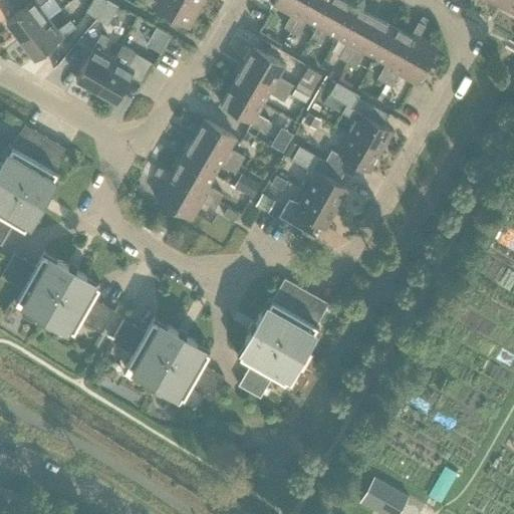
[(28,0),(30,2),(5,21),(20,39),(48,18),(39,6),(46,0),(28,0)]
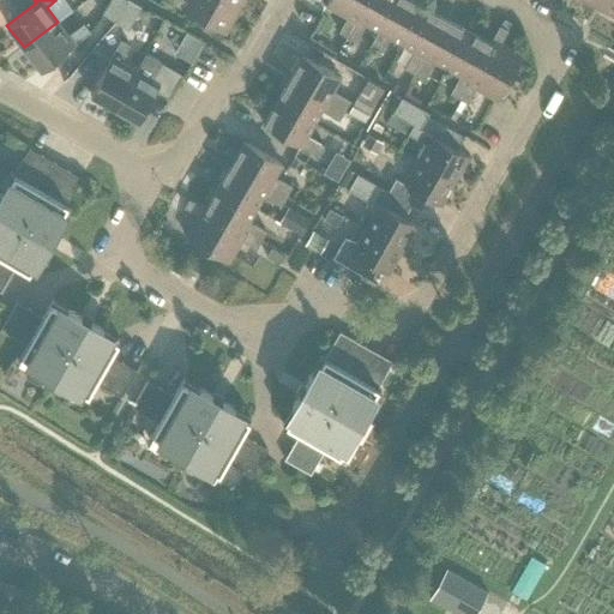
[(109,0),(101,14),(114,23),(126,0),(109,0)]
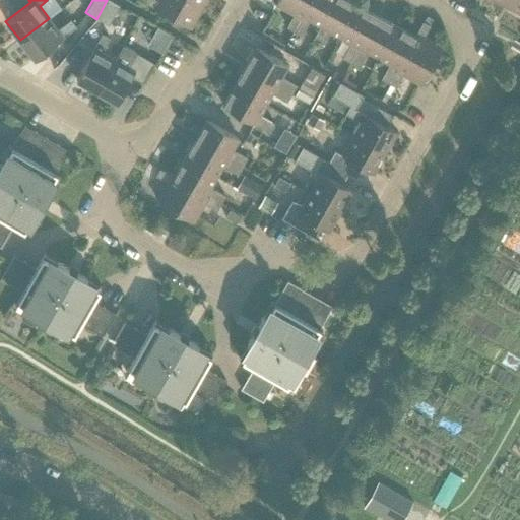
[(120,5),(110,0),(107,0),(96,19),(109,25),(120,5)]
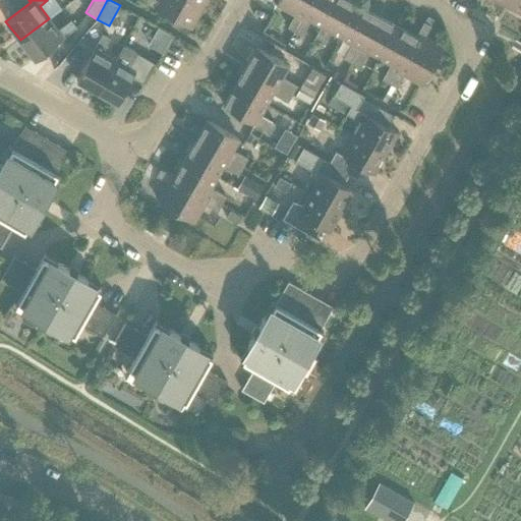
[(140,0),(190,27),(201,7),(188,0),(159,0),(159,1),(157,0),(140,0)]
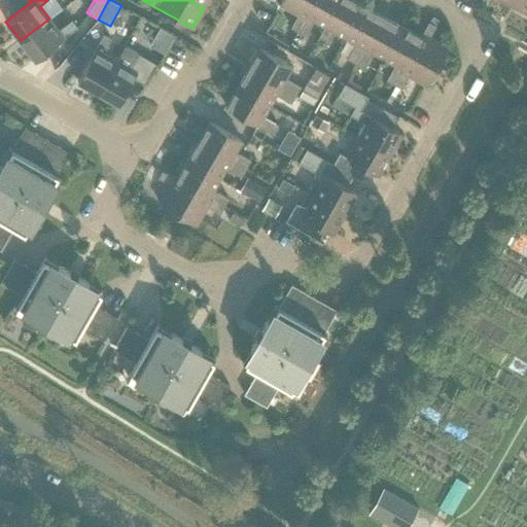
[(297,31),(315,0),(281,0),(279,4),(297,14),(290,28),(297,31)]
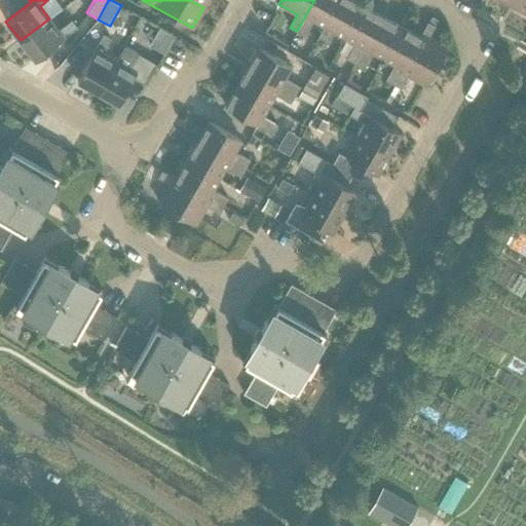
[(314,0),(297,31),(305,36),(314,20),(325,26),(338,0),(314,0)]
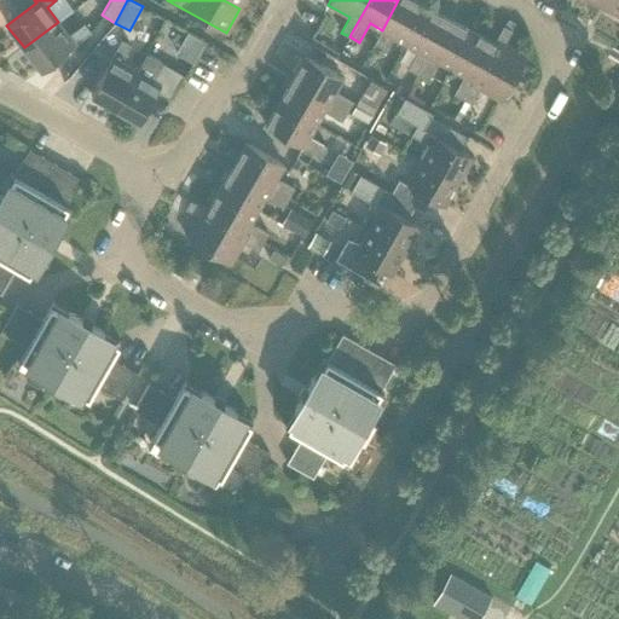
[(426,5),(416,0),(398,0),(382,30),(371,48),(382,55),(393,35),(405,42),(426,5)]
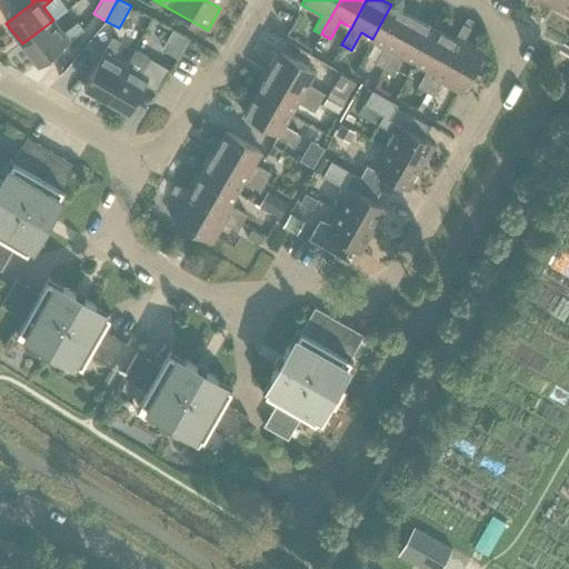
[(568,0),(550,0),(548,3),(568,15),(568,0)]
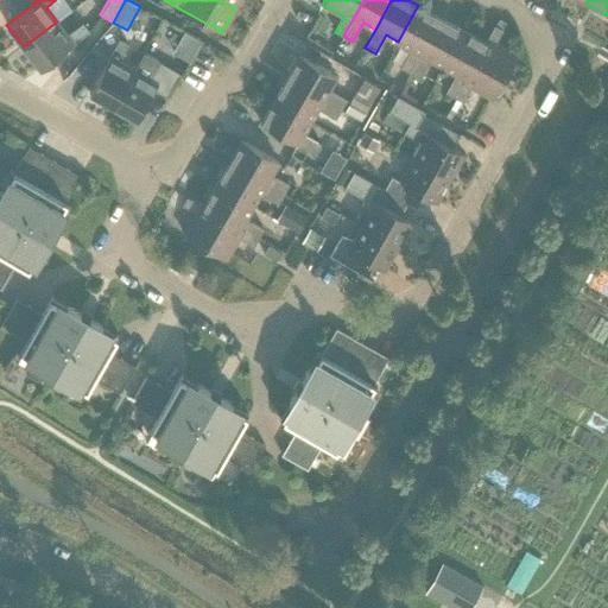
[(418,5),(398,42),(411,49),(400,68),(411,73),(441,18),(418,5)]
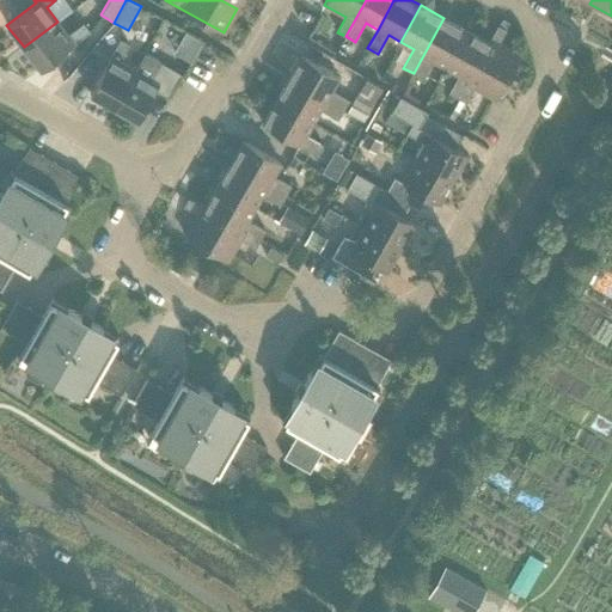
[(466,30),(444,18),(414,73),(423,79),(434,60),(446,67),(466,30)]
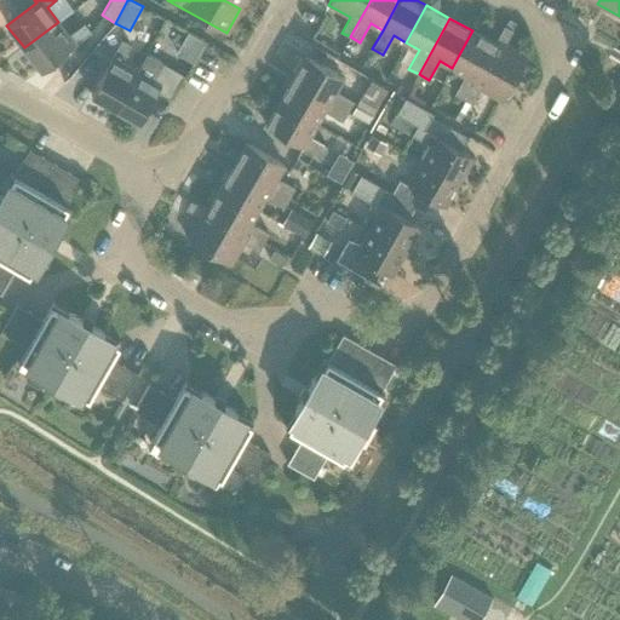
[(58,22),(24,47),(41,70),(91,32),(85,23),(68,35),(58,22)]
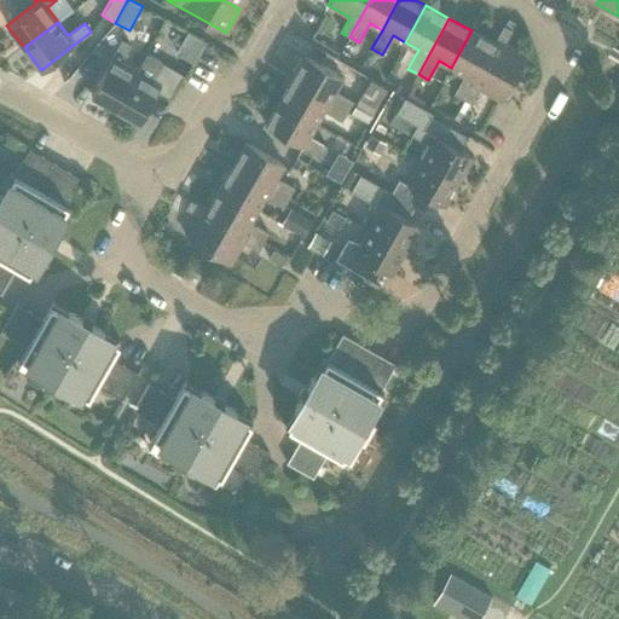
[(512,30),(503,25),(495,42),(484,62),(514,79),(526,57),(504,44),(512,30)]
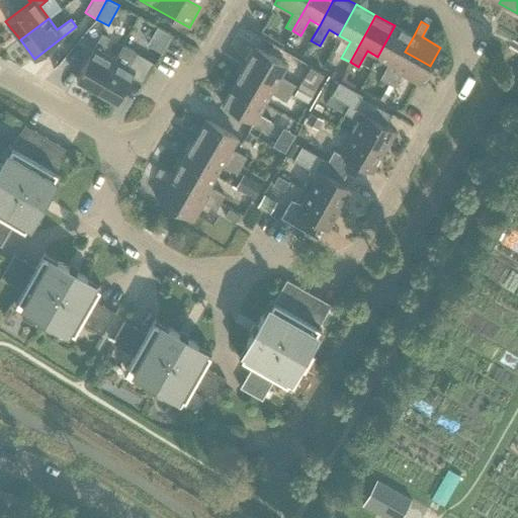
[(395,25),(377,57),(389,63),(379,79),(387,83),(405,52),(414,35),(395,25)]
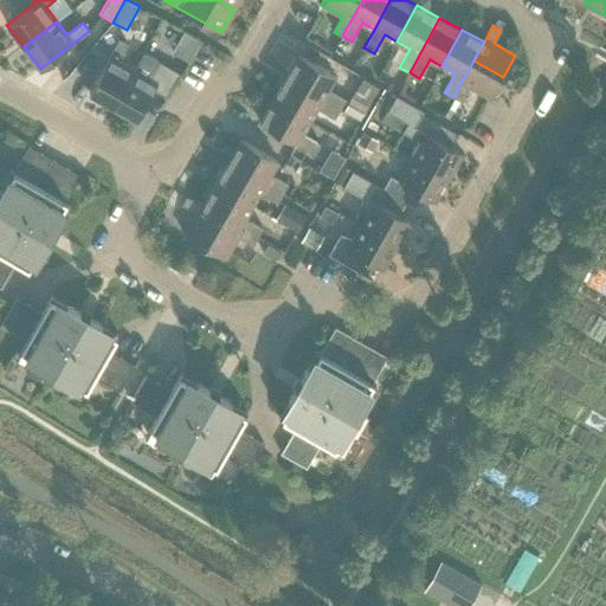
[(89,92),(113,105),(134,70),(118,62),(128,44),(118,39),(89,92)]
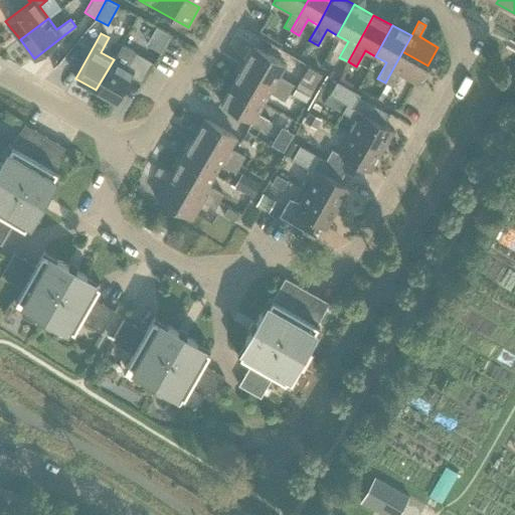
[(242,65),(289,93),(294,84),(278,75),(285,64),(253,46),(242,65)]
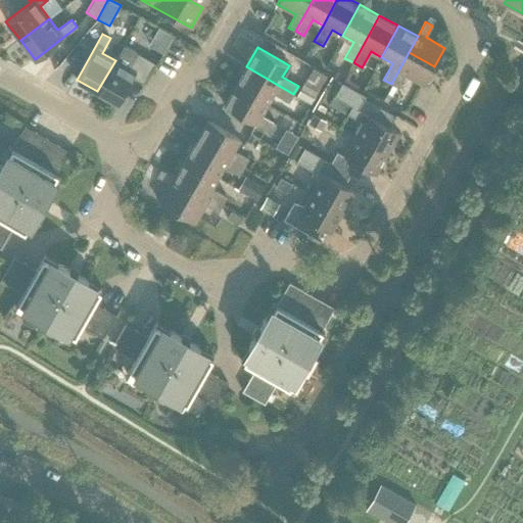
[(409,52),(391,84),(398,88),(406,75),(424,85),(434,66),(409,52)]
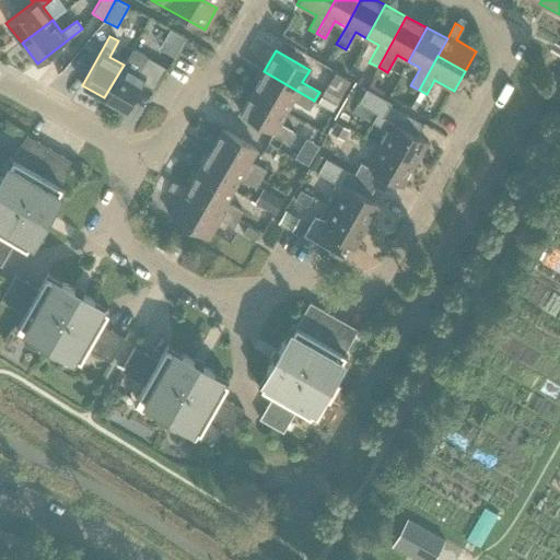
[(137,72),(124,65),(104,97),(127,111),(142,83),(154,90),(166,68),(146,57),(137,72)]
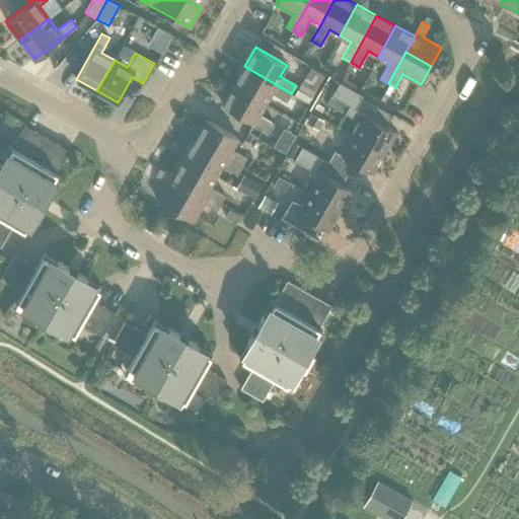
[(233,85),(265,103),(271,92),(287,101),(291,93),(244,66),(233,85)]
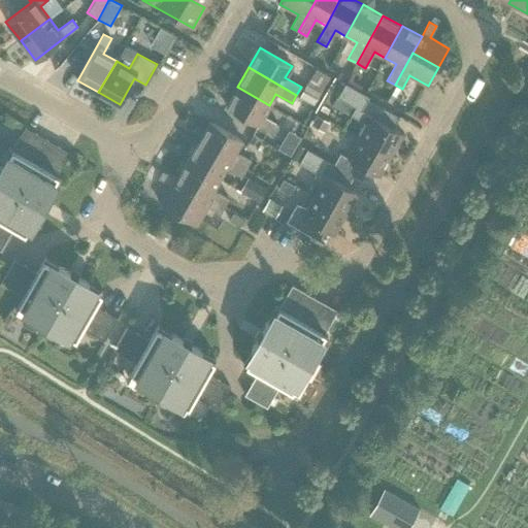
[(328,78),(314,70),(299,97),(312,104),(328,78)]
